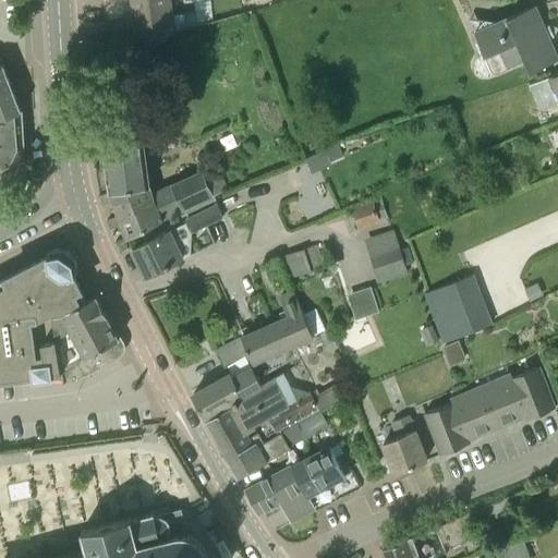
[(196,11),(194,1),(171,3),(170,0),(133,0),(136,19),(196,11)]
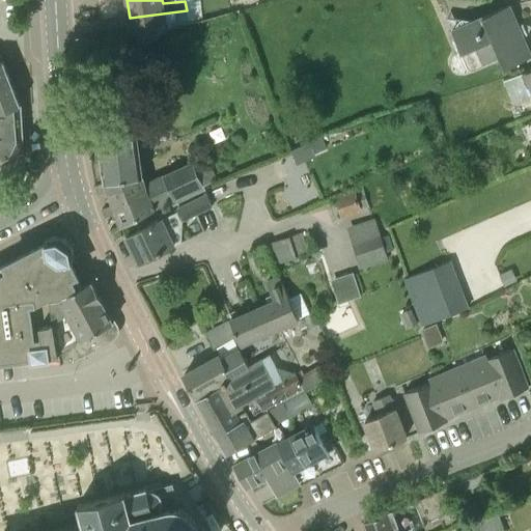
[(506,67),(512,64),(530,56),(530,55),(509,5),(483,17),(482,16),(452,29),(468,64),(470,66),(473,67),(476,67),(501,56),(506,67)]
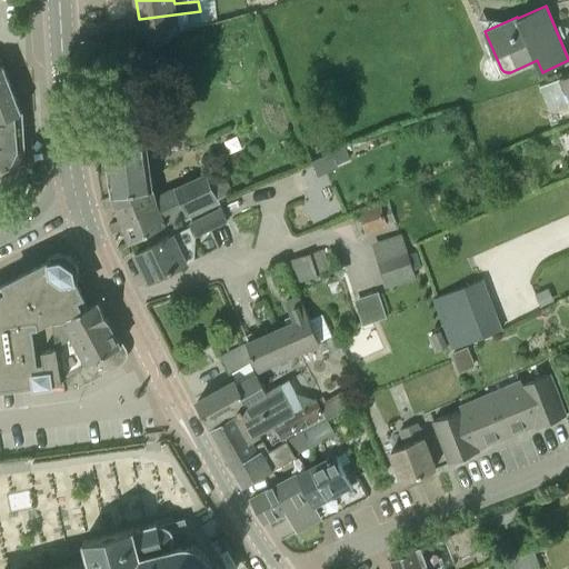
[(139,19),(141,43),(170,40),(169,35),(178,32),(201,26),(200,11),(139,19)]
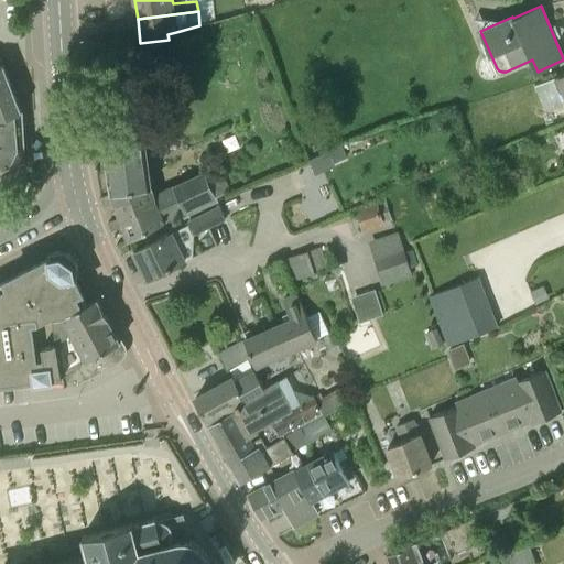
[(140,43),(142,57),(143,72),(141,73),(141,74),(172,68),(171,54),(169,40),(140,43)]
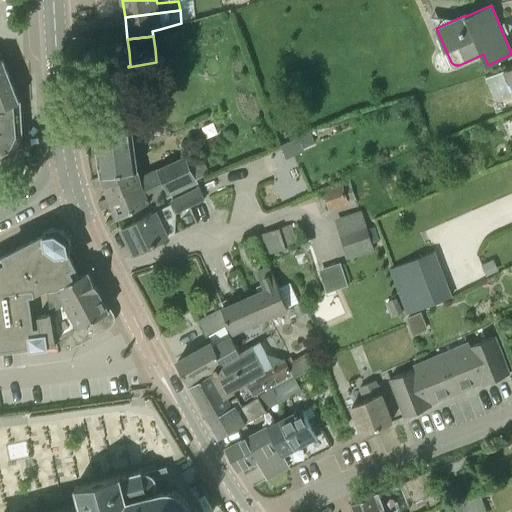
[(0,107),(18,99),(3,59),(0,59),(0,107)]
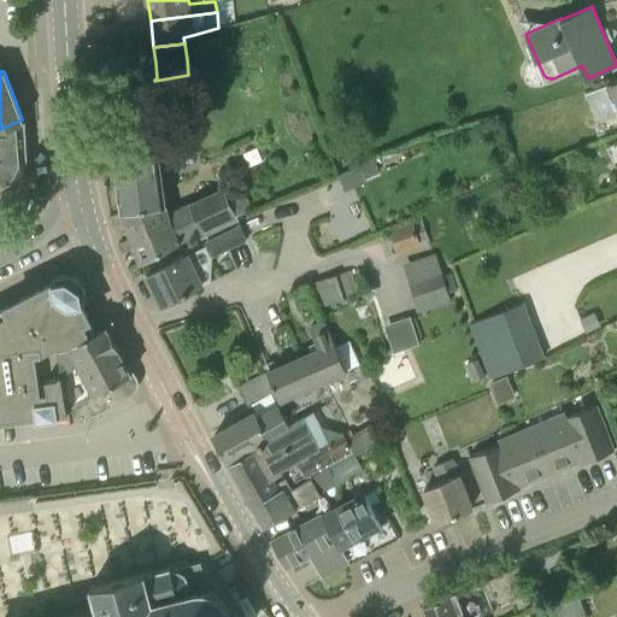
[(616,80),(610,83),(591,90),(599,111),(616,103),(616,80)]
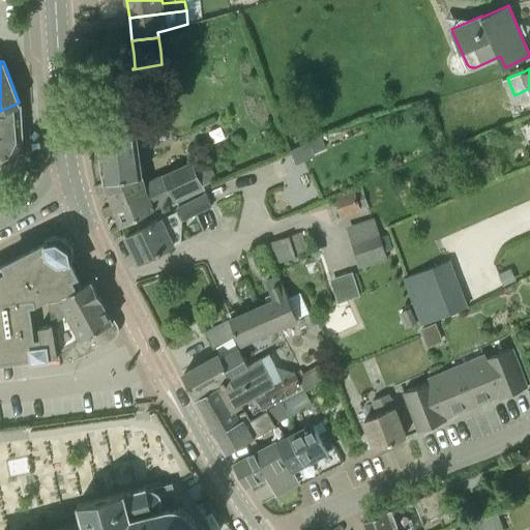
[(0,111),(0,163),(0,164),(13,158),(21,143),(23,137),(20,106),(19,102),(0,111)]
